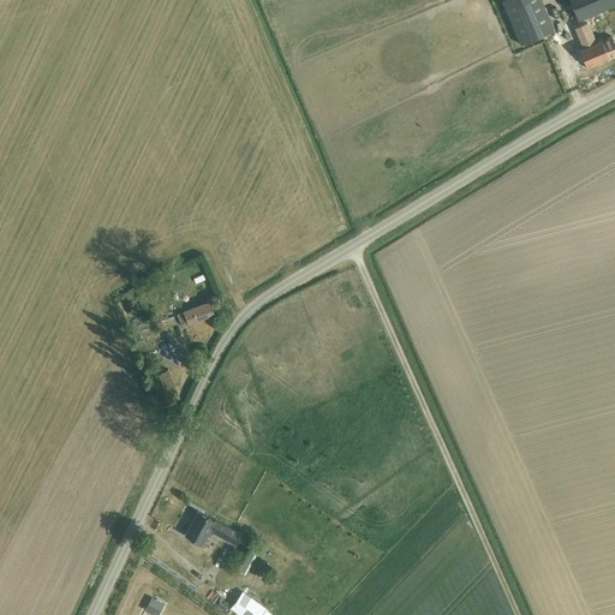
[(502,0),(520,42),(554,29),(542,0),(502,0)]
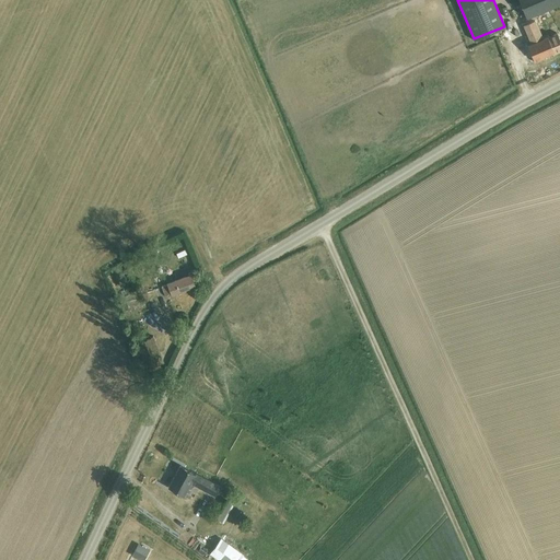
[(559,0),(520,0),(527,16),(559,2),(559,0)]
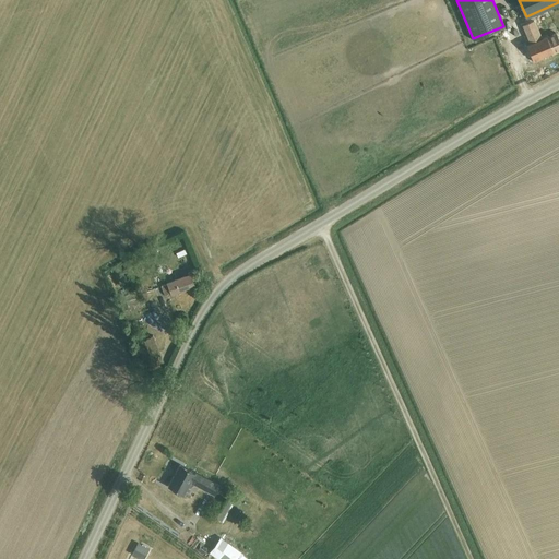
[(528,22),(522,25),(531,44),(526,45),(528,50),(531,56),(530,56),(532,62),(533,61),(534,61),(538,59),(543,58),(543,57),(543,56),(547,55),(551,52),(551,54),(551,55),(558,51),(558,39),(558,38),(556,33),(540,39),(533,21),(531,16),(527,18),(528,22)]
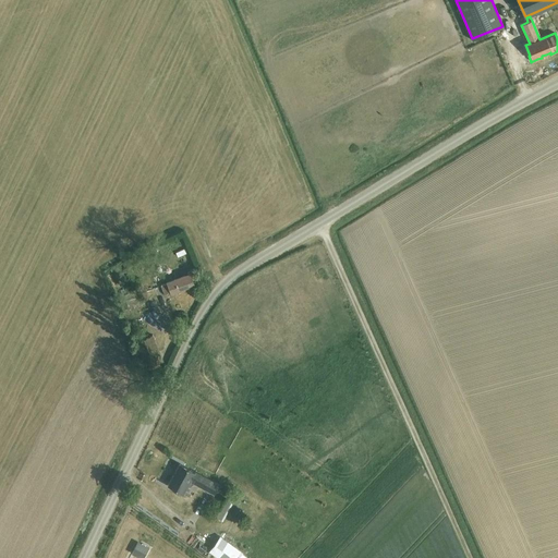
[(526,51),(522,33),(517,34),(521,53),(526,51)]
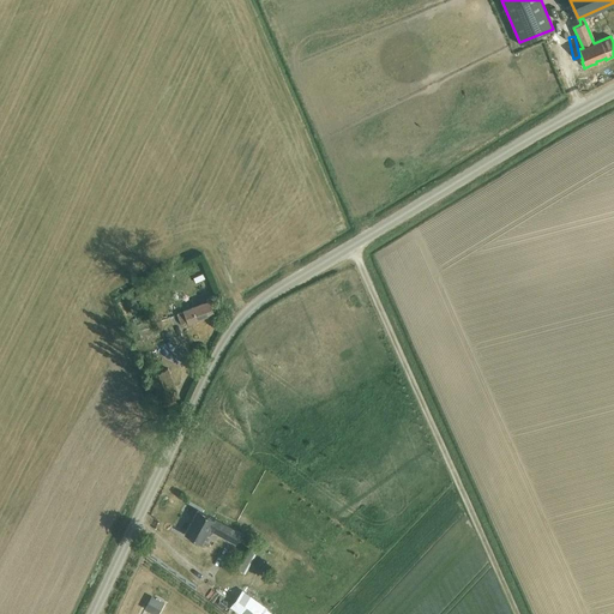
[(209,301),(185,311),(176,314),(181,325),(214,313),(209,301)]
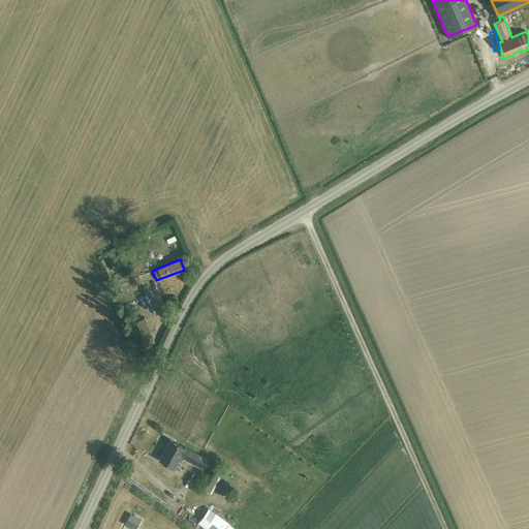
[(129,280),(119,284),(122,293),(133,289),(129,280)]
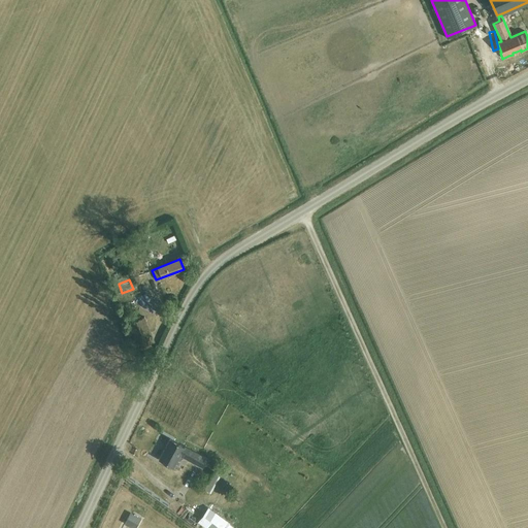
[(143,317),(129,322),(139,347),(154,340),(143,317)]
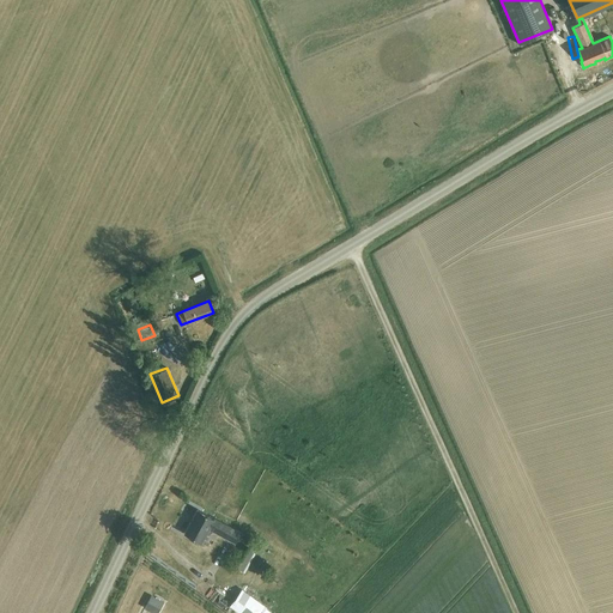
[(236,542),(241,533),(198,509),(184,533),(201,542),(207,532),(211,534),(213,530),(236,542)]
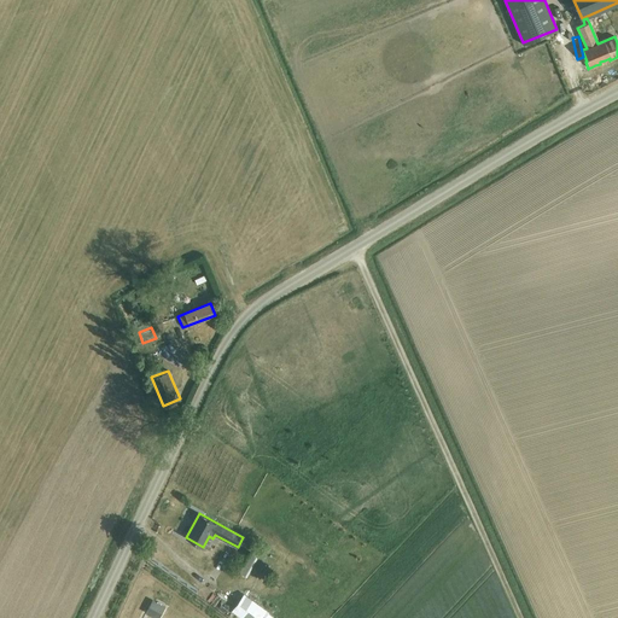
[(255,551),(240,570),(248,576),(263,557),(255,551)]
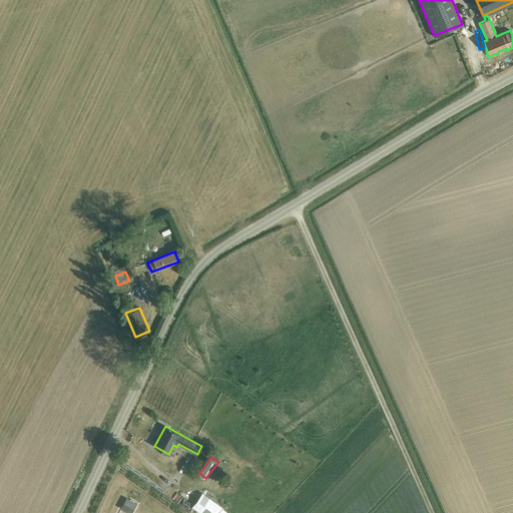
[(126,499),(121,509),(128,512),(131,512),(137,504),(126,499)]
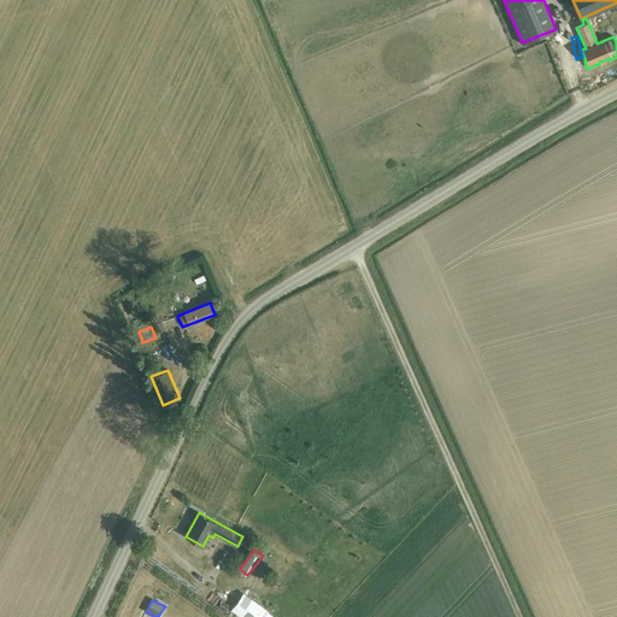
All buildings are outlined.
